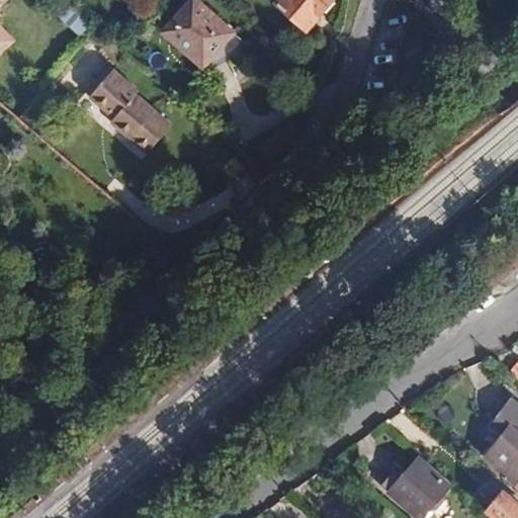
[(234,32),(196,0),(190,0),(162,32),(202,68),(217,52),(234,32)]
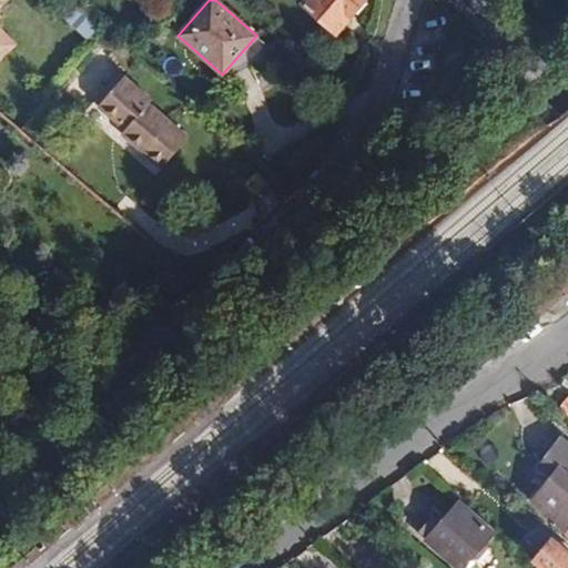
[(305,0),(302,3),(336,34),(350,19),(366,0),(305,0)]
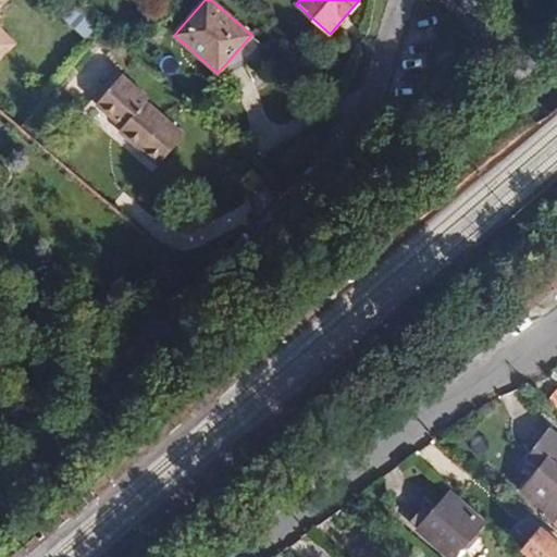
[(64,17),(86,38),(98,25),(75,5),(64,17)]
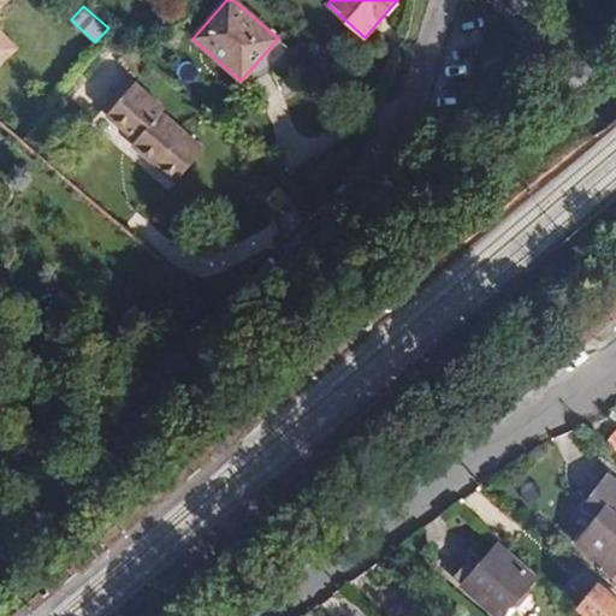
[(0,64),(18,48),(1,31),(0,31),(0,45),(4,49),(0,52),(0,64)]
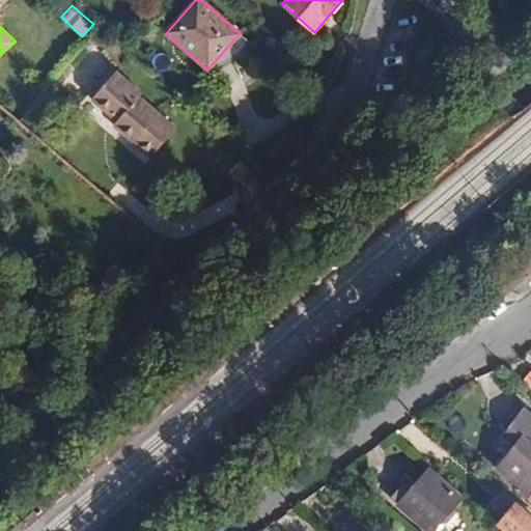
[(179,131),(115,75),(92,102),(157,158),(179,131)]
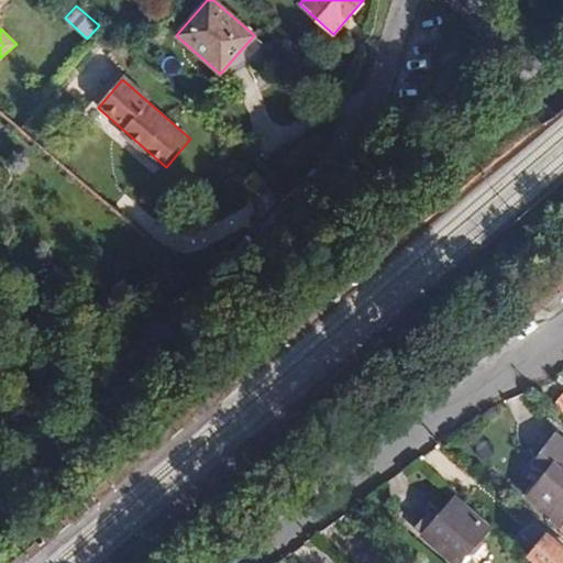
[(562,393),(553,405),(562,414),(562,393)]
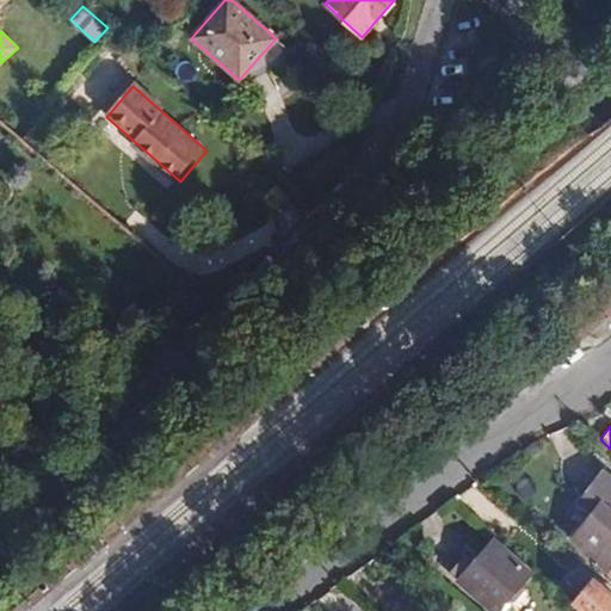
[(594,561),(610,574),(610,488),(573,538),(597,557),(594,561)]
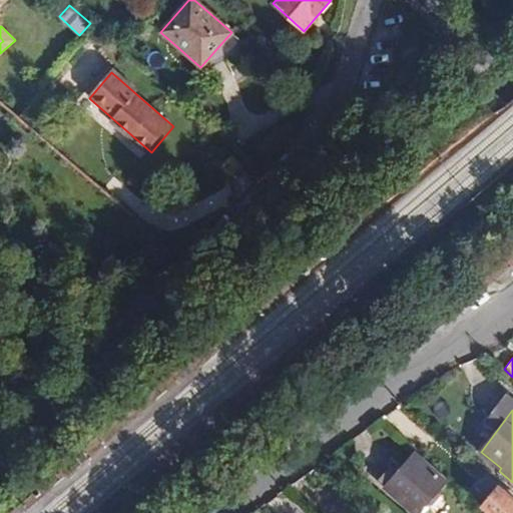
[(414,512),(419,512),(447,482),(416,454),(404,467),(398,474),(392,469),(391,467),(387,472),(380,480),(387,486),(386,488),(414,512)]
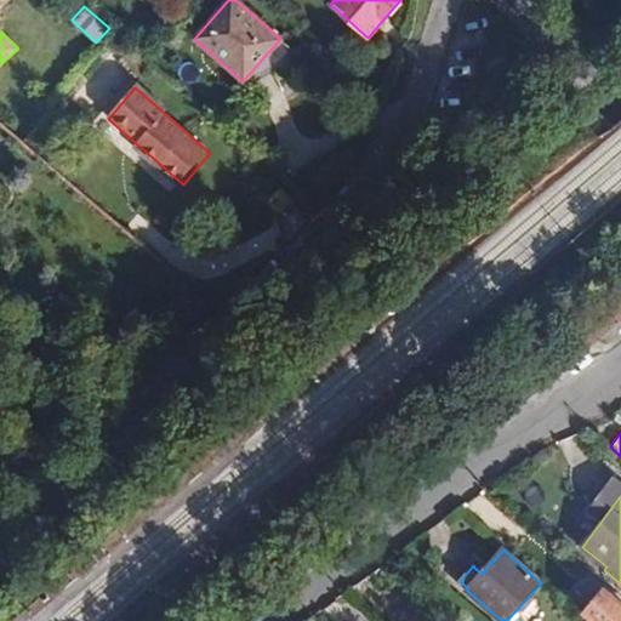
[(482,560),(474,568),(482,574),(489,565),(482,560)]
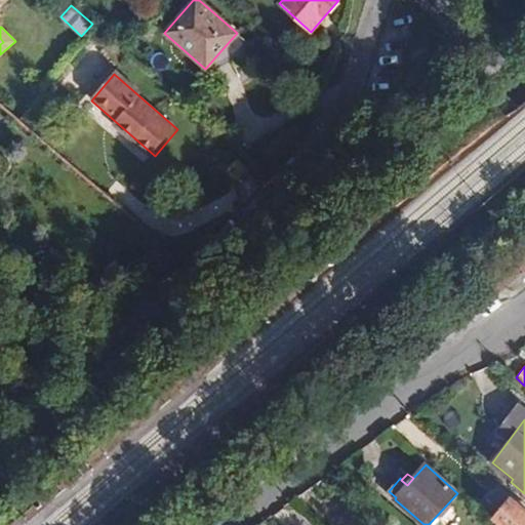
[(524,524),(524,511),(510,498),(502,507),(493,518),(501,524),(524,524)]
